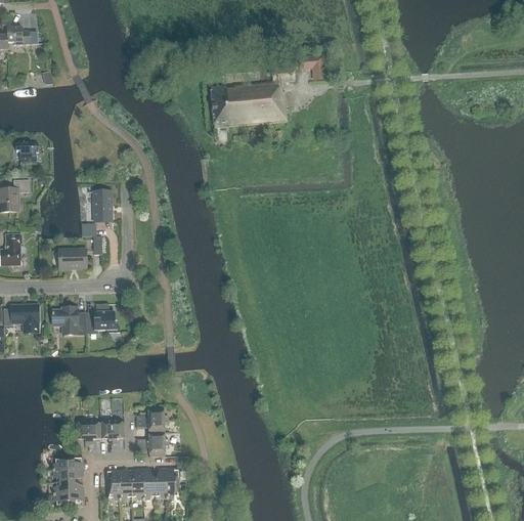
[(11,19),(6,20),(7,27),(6,27),(7,34),(7,41),(13,41),(13,43),(30,43),(29,29),(22,30),(22,26),(11,26),(11,19)]
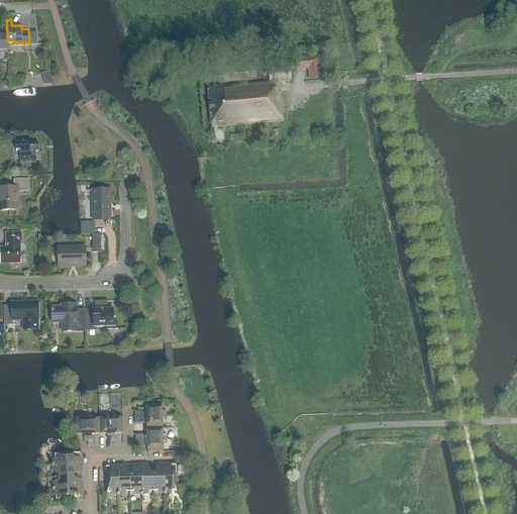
[(308,54),(309,62),(311,65),(320,64),(319,53),(308,54)]
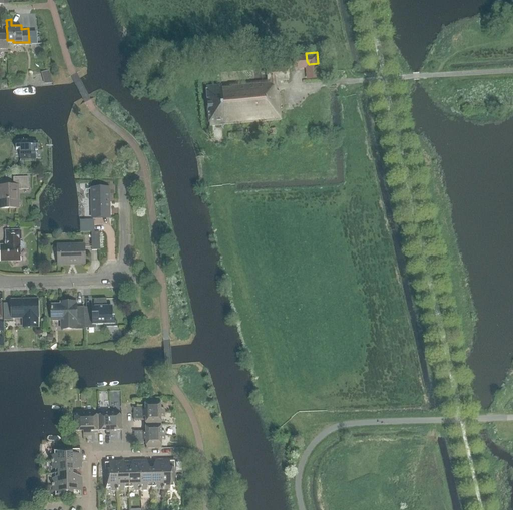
[(276,78),(289,77),(287,64),(267,66),(268,79),(229,82),(229,84),(222,85),(222,83),(207,84),(210,123),(282,117),(279,89),(276,89),(276,78)]
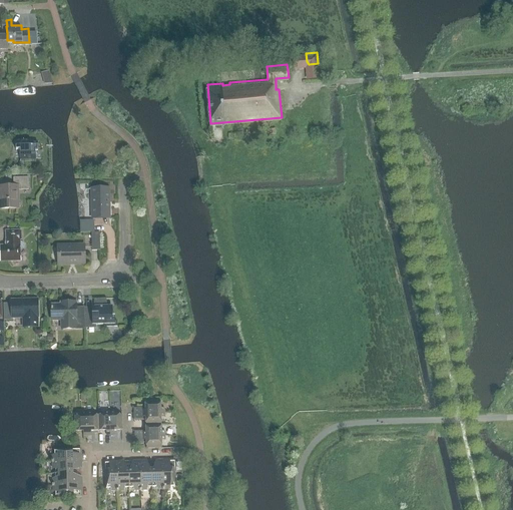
[(35,148),(37,148),(37,139),(30,140),(30,137),(15,138),(15,147),(20,147),(20,156),(35,155),(35,148)]
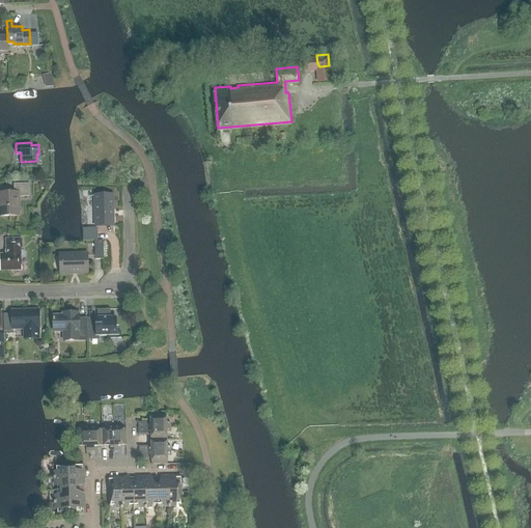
[(14,181),(14,189),(0,189),(0,197),(0,198),(1,214),(18,213),(17,194),(29,193),(29,181),(14,181)]
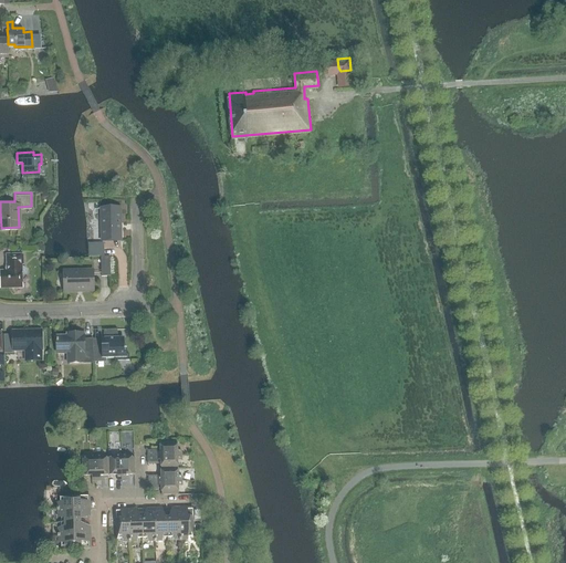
[(103,233),(121,233),(119,205),(94,206),(101,206),(102,238),(103,238),(103,233)]
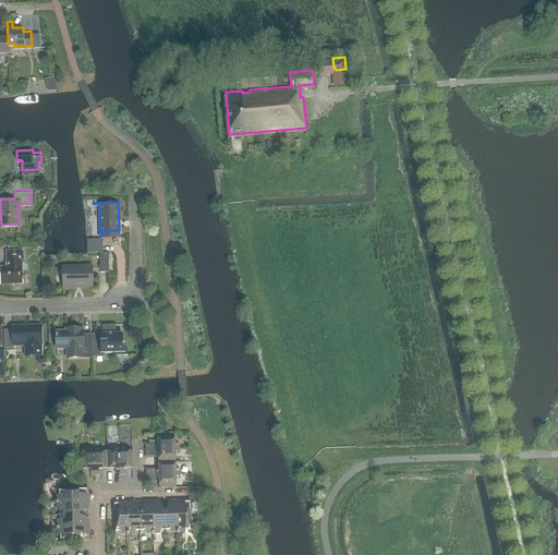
[(102,250),(102,237),(87,237),(87,250),(102,250)]
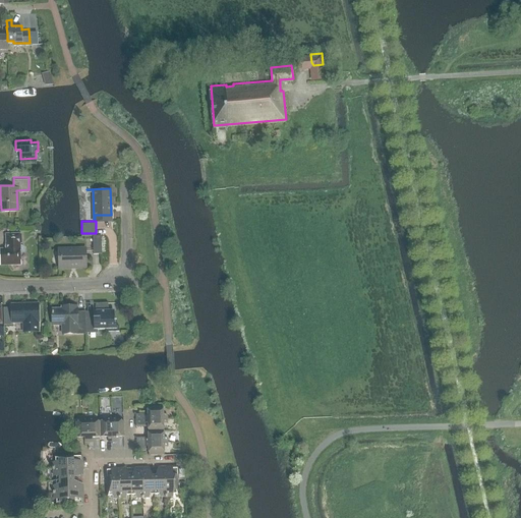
[(6,246),(0,246),(0,251),(0,263),(20,263),(20,251),(22,251),(24,249),(24,245),(22,243),(20,243),(20,241),(21,241),(21,231),(5,231),(6,246)]
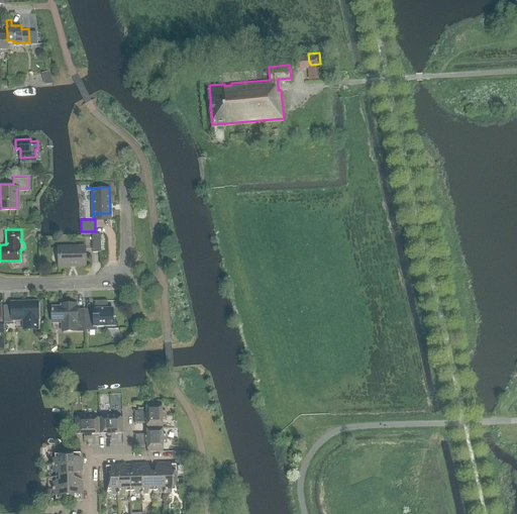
[(92,249),(95,249),(101,249),(100,231),(92,231),(92,249)]
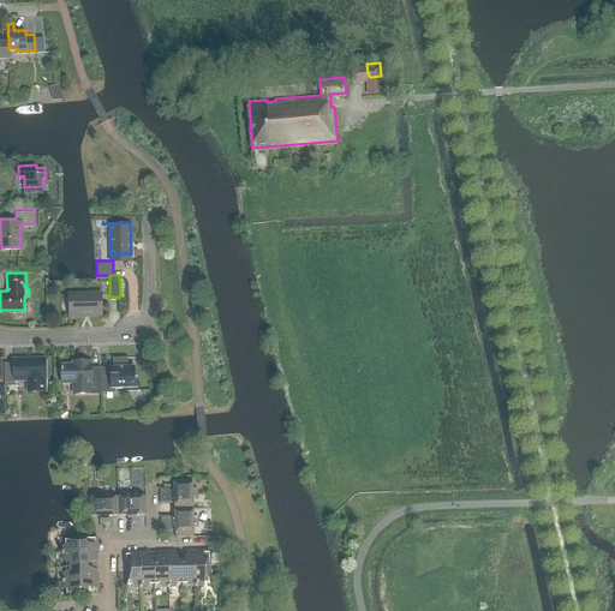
[(69,313),(101,312),(101,291),(69,292),(69,313)]
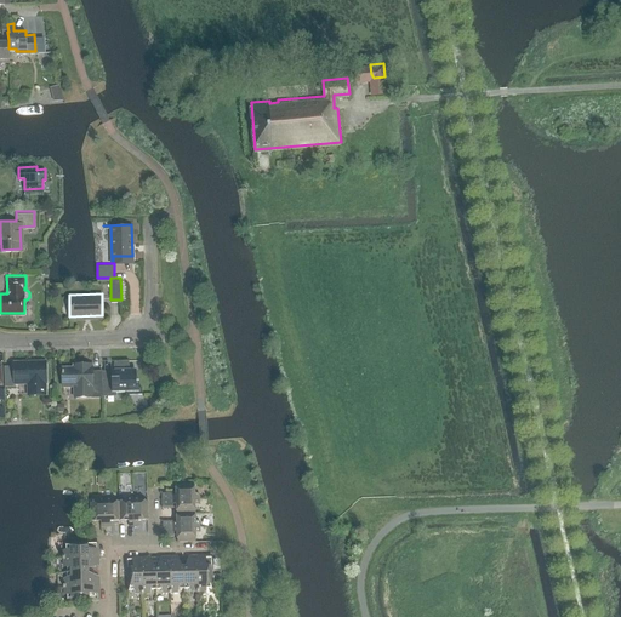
[(110,367),(101,367),(102,393),(102,389),(112,389),(126,389),(126,392),(142,392),(142,386),(138,386),(138,377),(136,377),(136,366),(129,366),(129,358),(118,358),(118,367),(114,367),(113,366),(112,366),(110,367)]
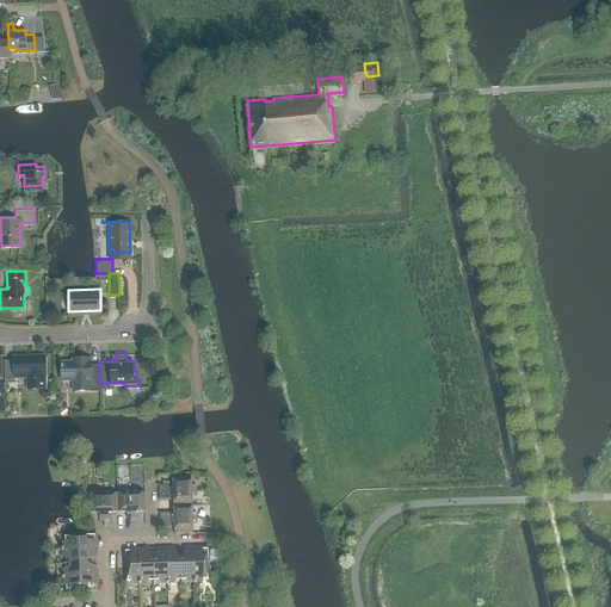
[(13,358),(4,358),(4,378),(14,377),(14,375),(29,375),(29,385),(44,385),(43,373),(44,373),(44,354),(13,354),(13,358)]
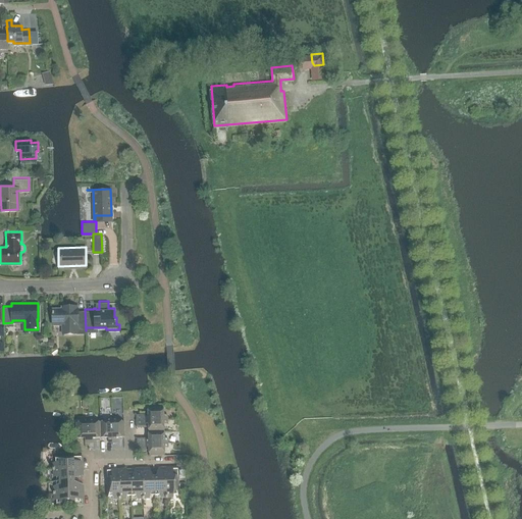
[(63,332),(86,332),(86,330),(85,309),(77,310),(76,310),(76,305),(65,305),(65,307),(52,307),(53,323),(62,323),(63,332)]
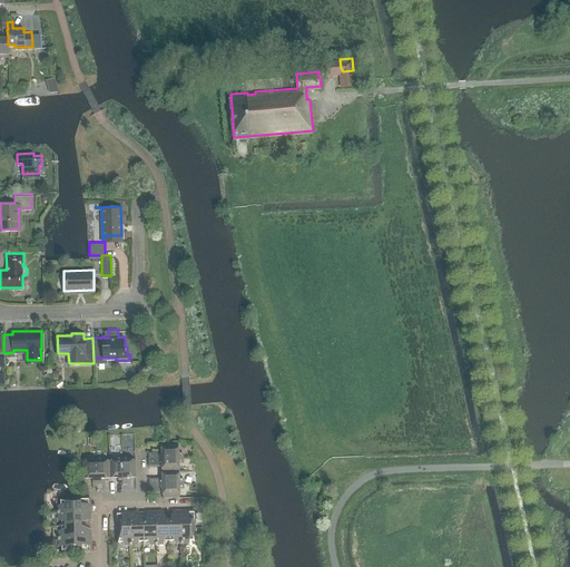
[(178,451),(178,442),(160,443),(161,449),(148,449),(148,457),(183,456),(182,451),(178,451)]
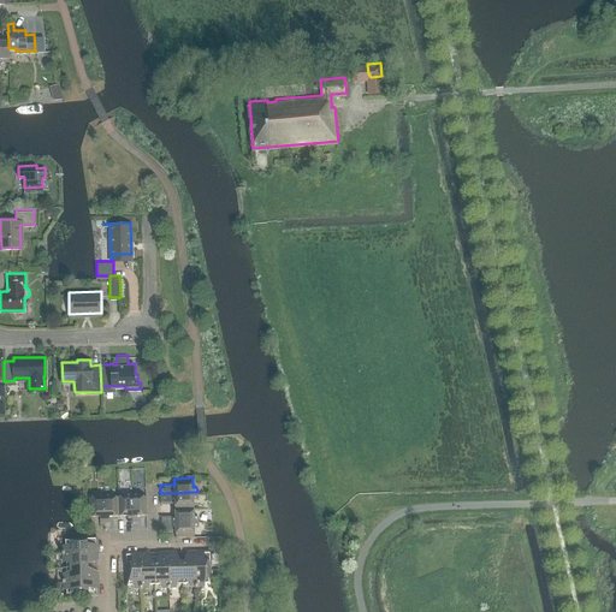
[(100,520),(105,520),(104,491),(99,492),(99,495),(89,495),(90,515),(100,514),(100,520)]
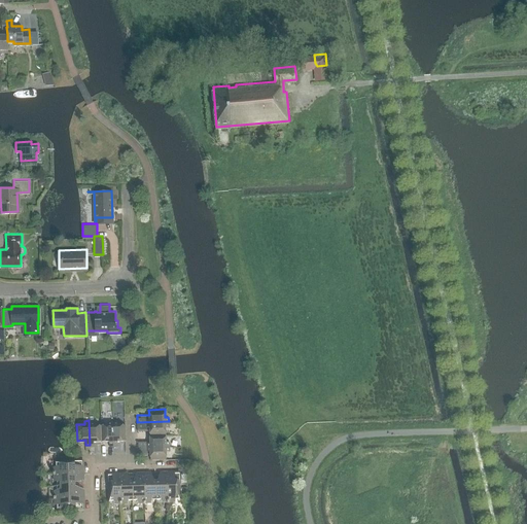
[(94,440),(101,440),(101,424),(94,424),(93,420),(89,420),(90,445),(94,445),(94,440)]
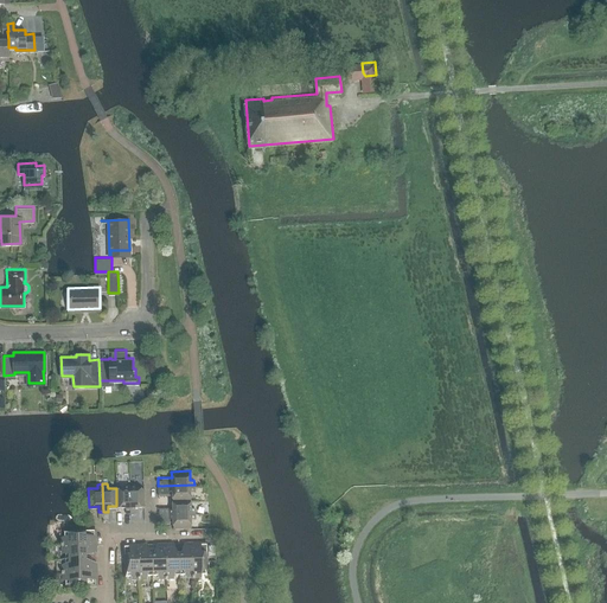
[(116,488),(116,506),(126,506),(126,511),(131,511),(129,483),(125,483),(125,488),(116,488)]
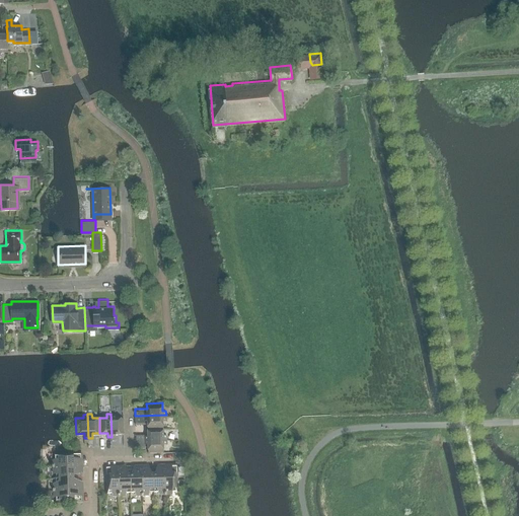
[(123,432),(123,417),(116,417),(115,414),(110,414),(112,437),(116,437),(115,433),(123,432)]
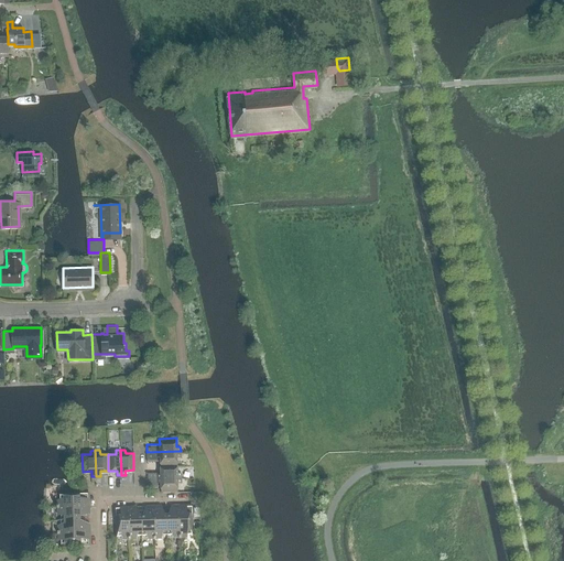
[(160,464),(176,464),(176,456),(181,455),(181,451),(147,452),(147,460),(160,460),(160,464)]
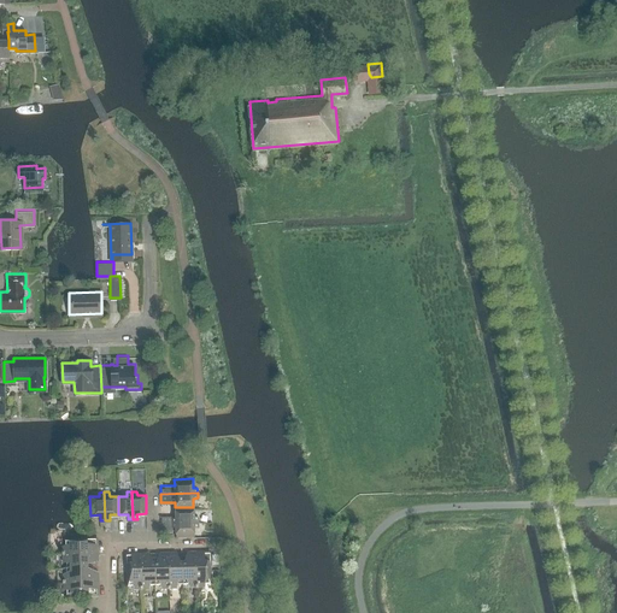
[(193,507),(175,507),(175,514),(162,516),(162,522),(198,520),(198,516),(194,516),(193,507)]
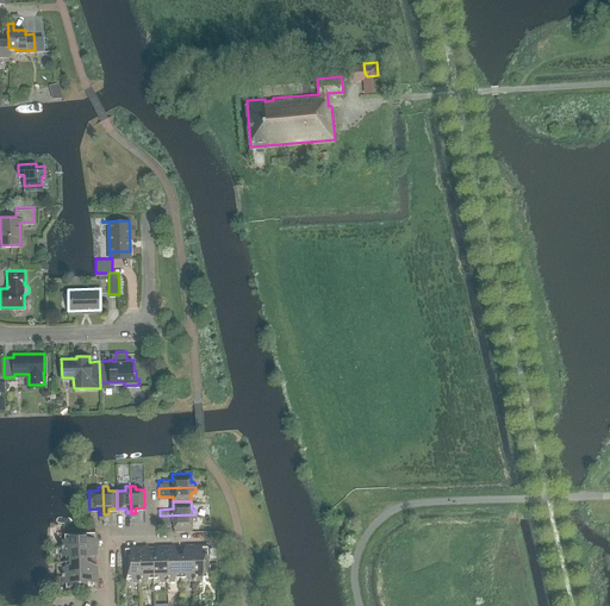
[(195,514),(160,516),(160,522),(174,522),(174,529),(192,529),(192,520),(195,520),(195,514)]
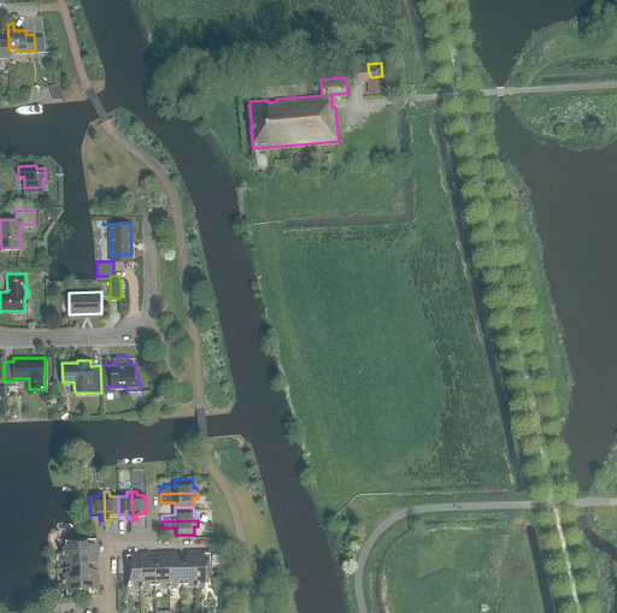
[(86,537),(75,537),(65,538),(65,543),(63,544),(63,552),(98,550),(98,543),(87,543),(86,537)]
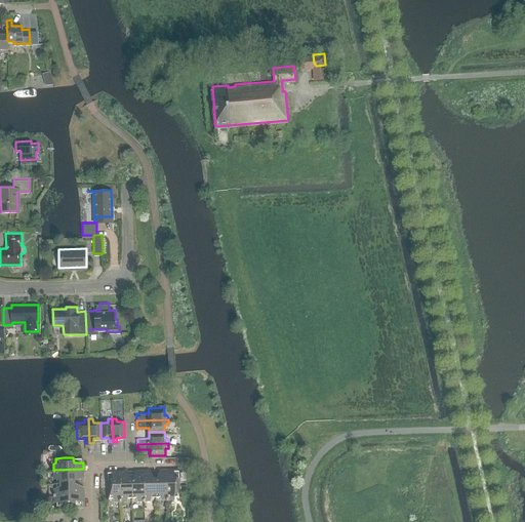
[(160,498),(167,497),(166,468),(159,469),(160,478),(155,478),(155,495),(160,495),(160,498)]
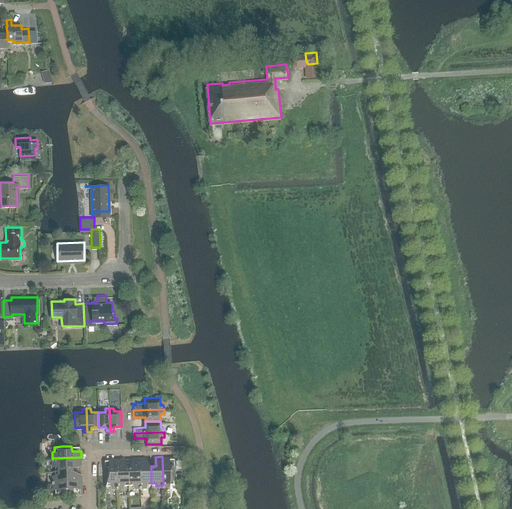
[(175,483),(175,481),(174,471),(174,465),(169,465),(169,456),(162,456),(163,485),(170,485),(170,483),(175,483)]
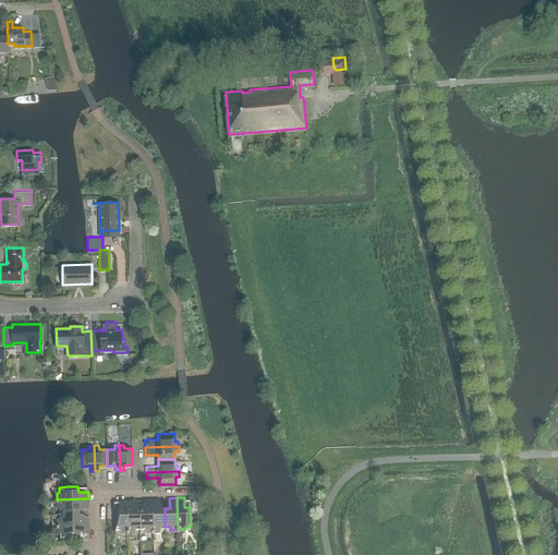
[(60,513),(79,511),(79,506),(88,506),(88,498),(57,499),(57,507),(60,507),(60,513)]
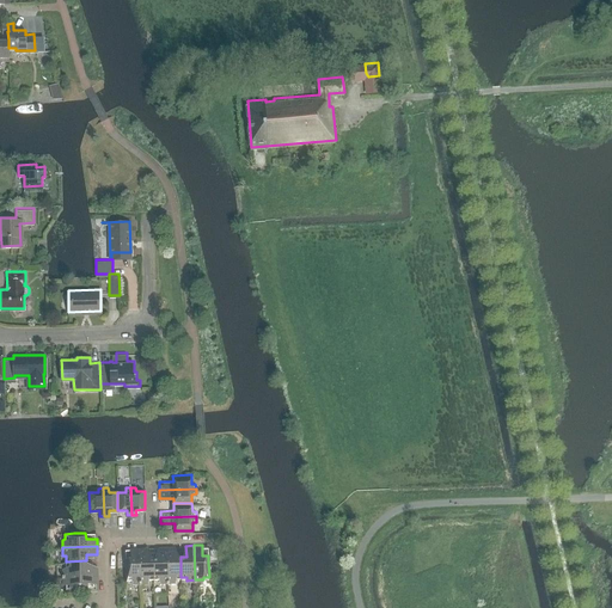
[(159,581),(167,581),(166,546),(158,546),(159,557),(153,557),(153,578),(159,578),(159,581)]
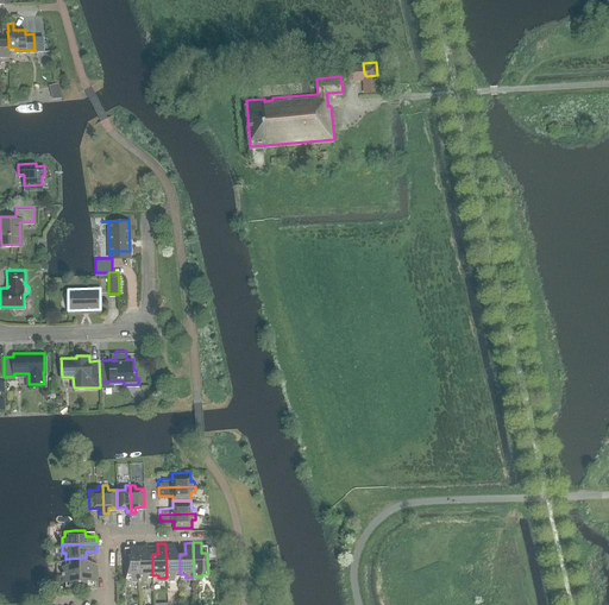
[(165,543),(167,578),(175,578),(175,574),(180,574),(180,554),(174,554),(174,543),(165,543)]
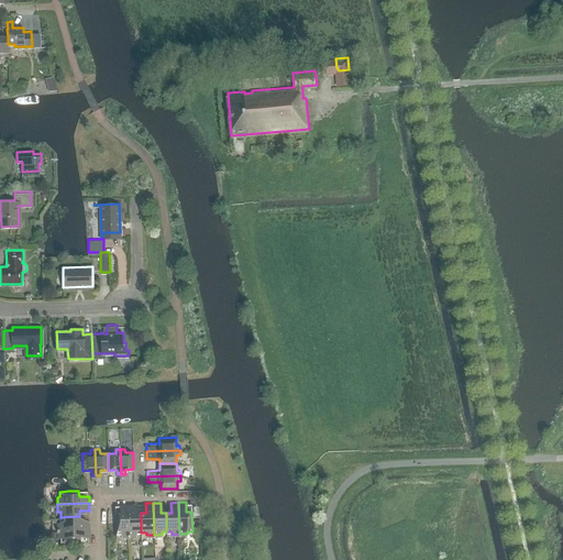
[(121,536),(129,536),(128,504),(120,504),(121,514),(116,514),(116,533),(121,533),(121,536)]
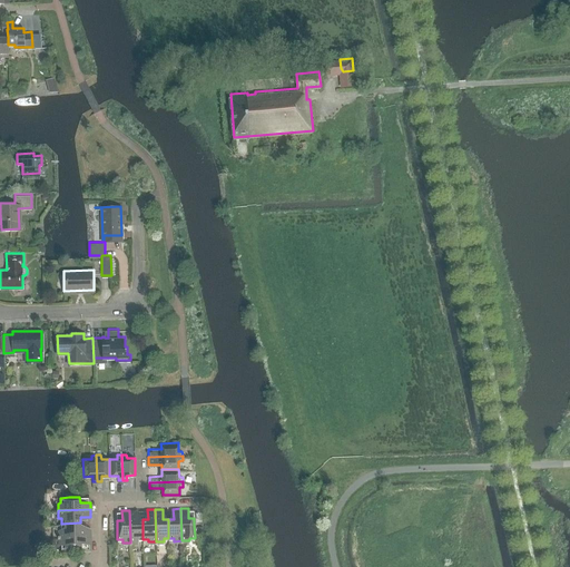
[(143,539),(143,519),(137,519),(137,510),(129,510),(130,543),(138,543),(138,539),(143,539)]
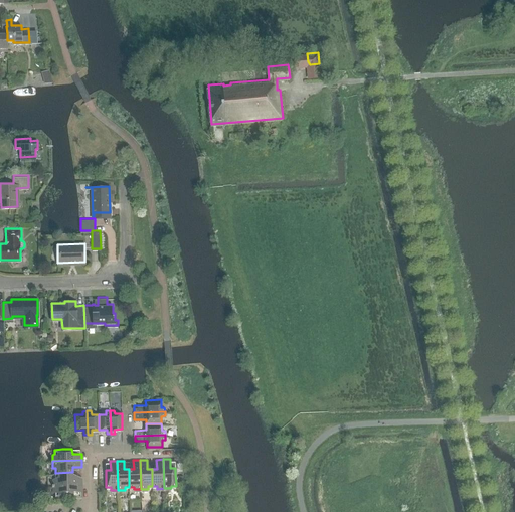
[(52,478),(53,484),(81,483),(81,477),(72,477),(72,472),(55,473),(55,478),(52,478)]
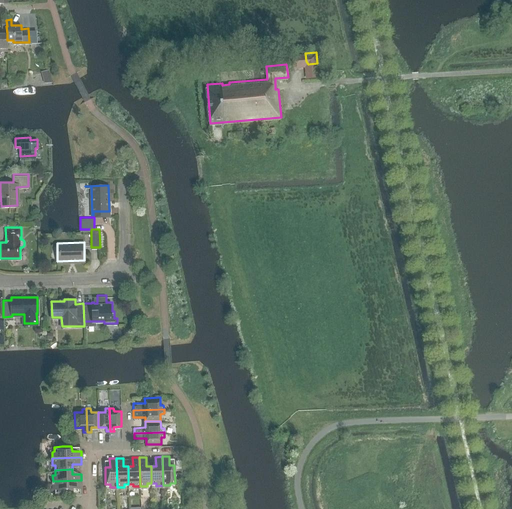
[(81,480),(53,481),(53,488),(55,488),(55,493),(73,492),(73,487),(82,487),(81,480)]
